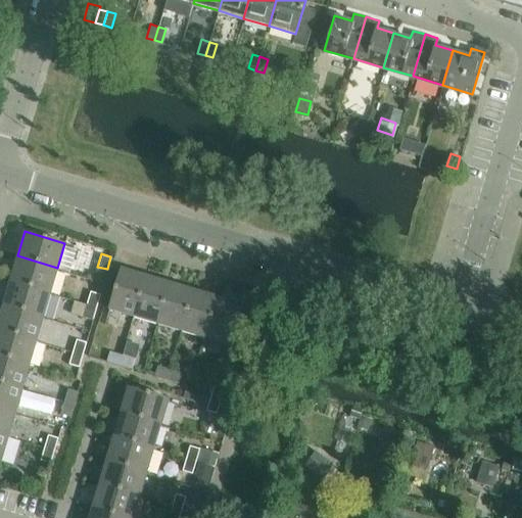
[(17,255),(10,280),(50,291),(57,268),(17,255)]
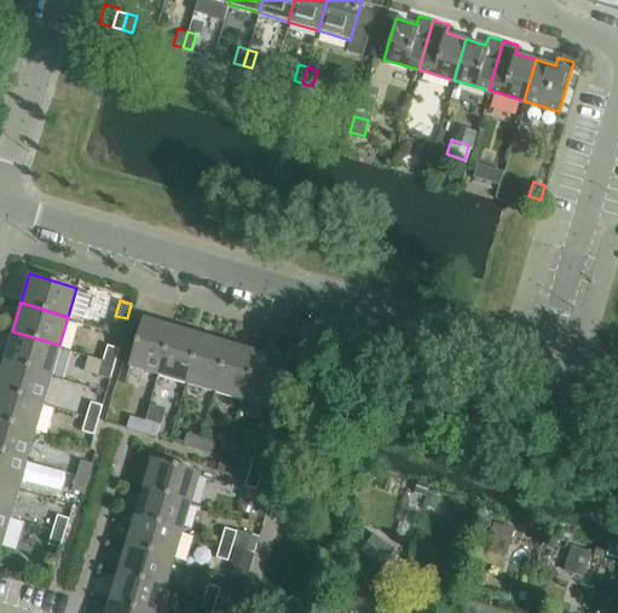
[(115,316),(111,329),(123,331),(127,318),(115,316)]
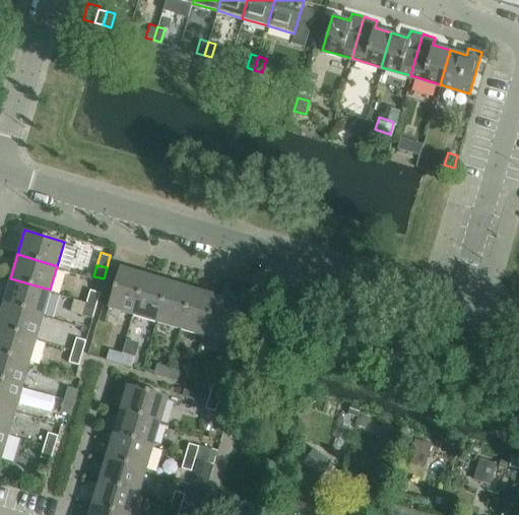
[(108,306),(133,314),(144,273),(119,266),(108,306)]
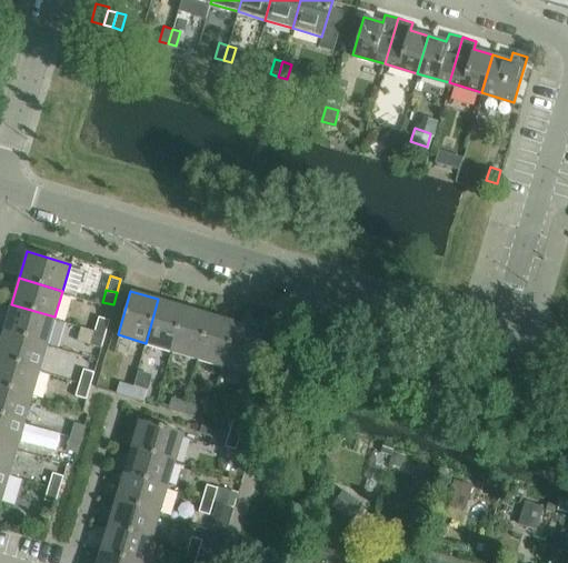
[(185,307),(158,299),(146,343),(171,351),(185,307)]
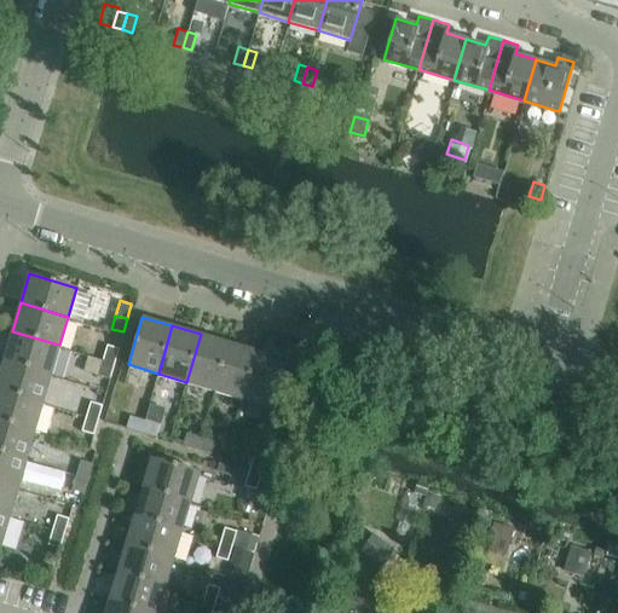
[(12,331),(4,359),(52,374),(59,345),(12,331)]
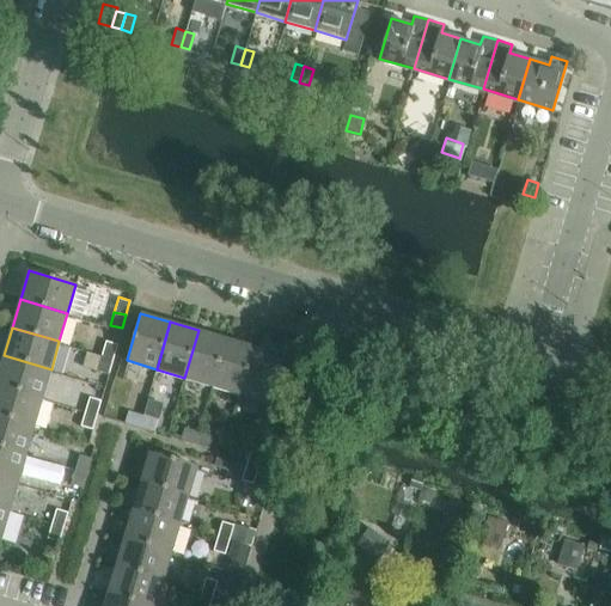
[(226,338),(199,330),(184,378),(212,386),(226,338)]
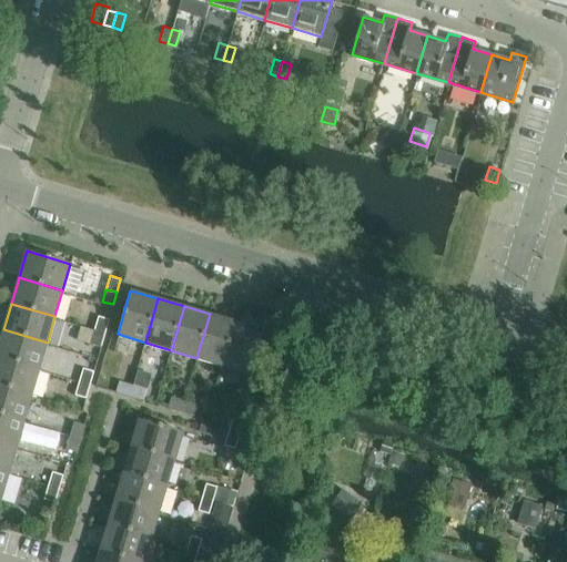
[(236,323),(210,314),(196,358),(223,366),(236,323)]
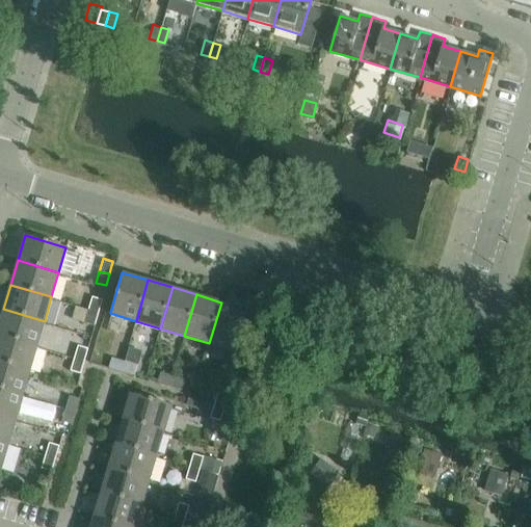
[(91,295),(88,308),(98,311),(102,298),(91,295)]
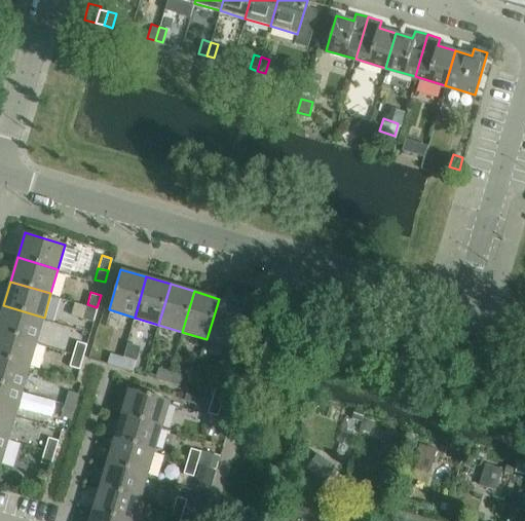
[(242,305),(219,299),(207,339),(231,346),(242,305)]
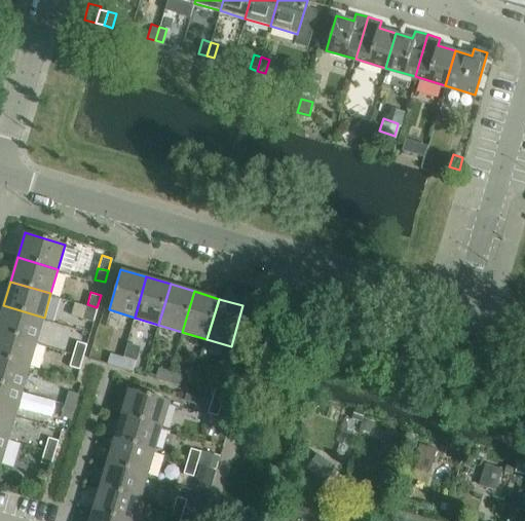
[(97,307),(87,304),(83,317),(94,320),(97,307)]
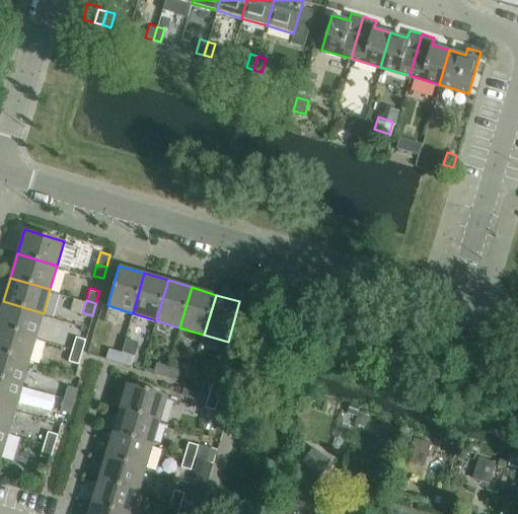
[(3,301),(0,311),(0,325),(37,337),(44,313),(3,301)]
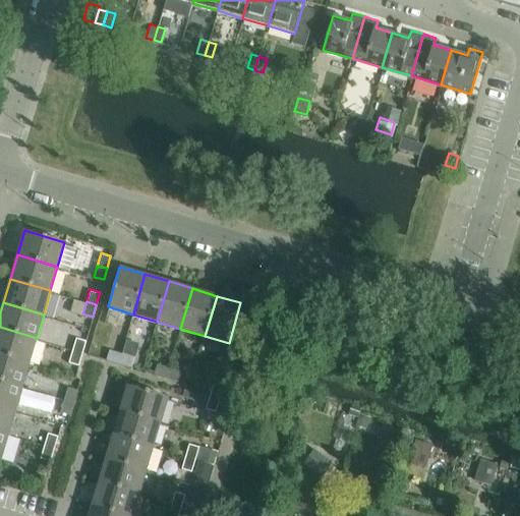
[(0,352),(30,361),(37,338),(0,327),(0,352)]
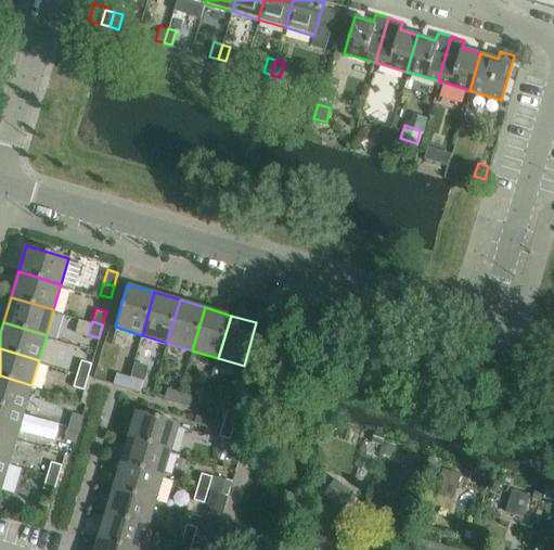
[(80,359),(77,371),(88,374),(91,362),(80,359)]
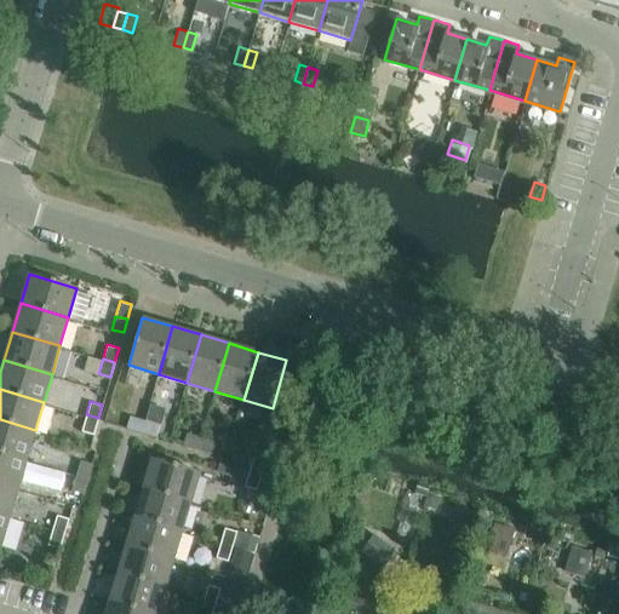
[(149,402),(144,419),(159,423),(164,407),(149,402)]
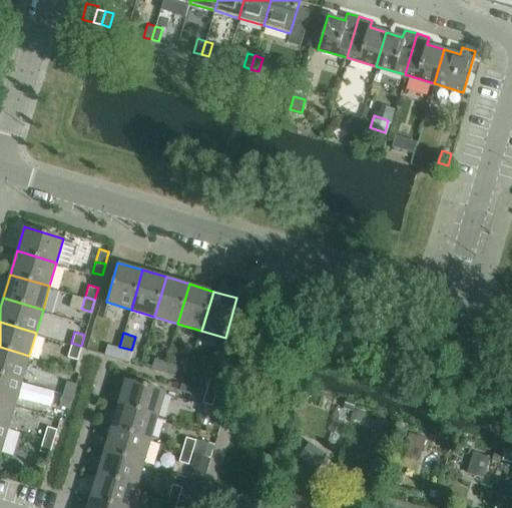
[(81,346),(71,343),(67,356),(77,359),(81,346)]
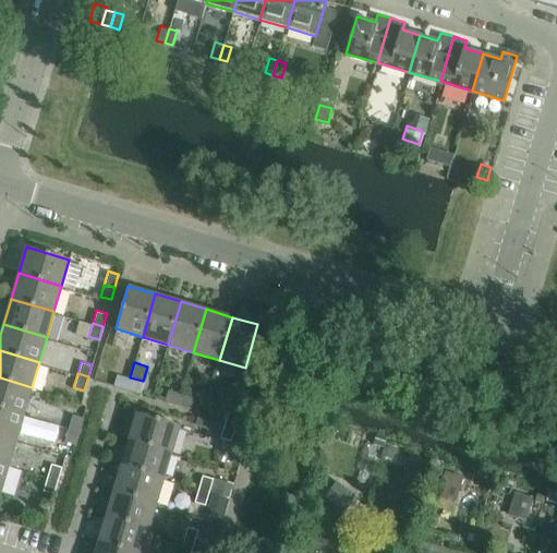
[(117,373),(113,384),(128,388),(130,377),(117,373)]
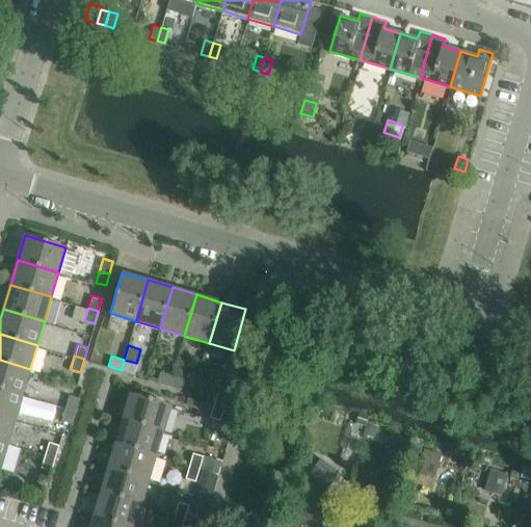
[(0,387),(23,394),(30,369),(0,360),(0,387)]
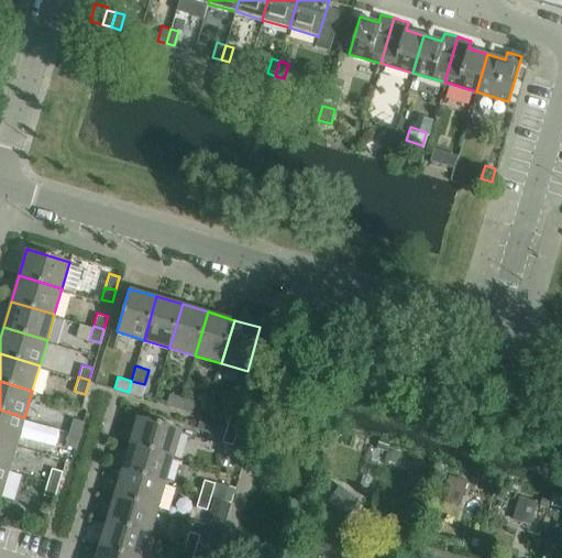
[(144,384),(131,381),(129,392),(141,395),(144,384)]
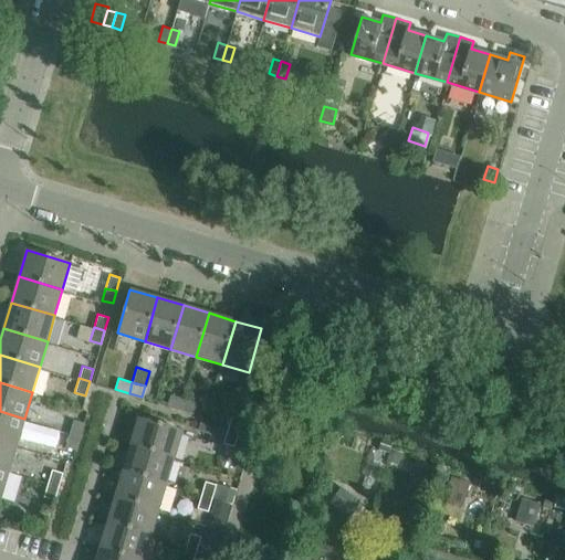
[(167,404),(180,408),(184,398),(170,393),(167,404)]
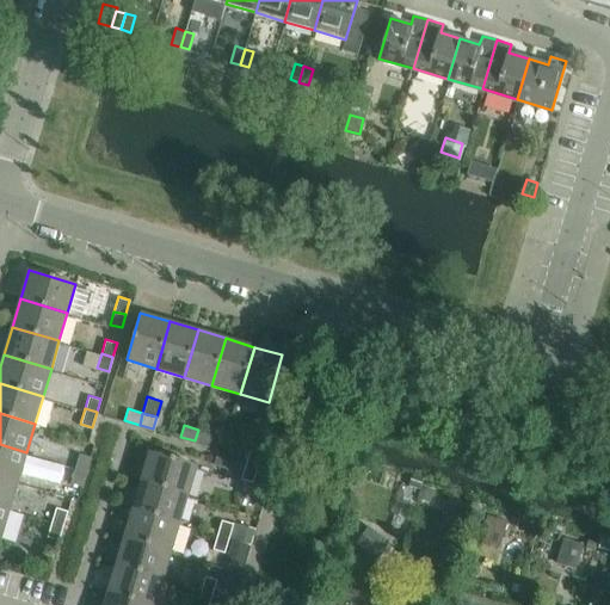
[(213,433),(198,430),(195,440),(209,445),(213,433)]
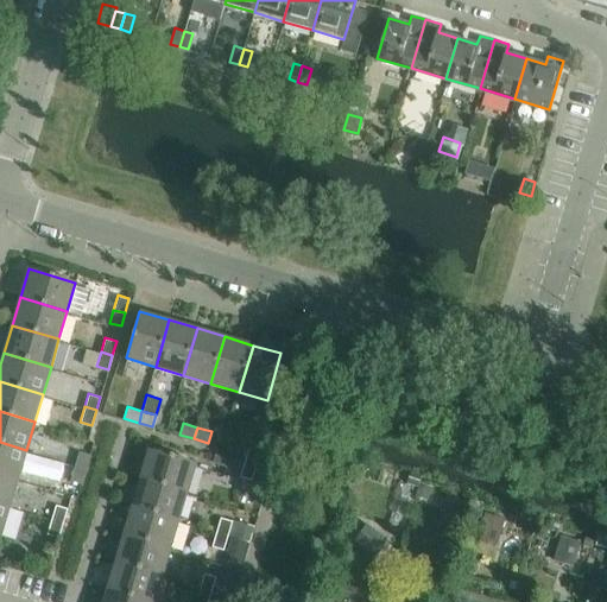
[(0,471),(18,477),(26,450),(0,442),(0,471)]
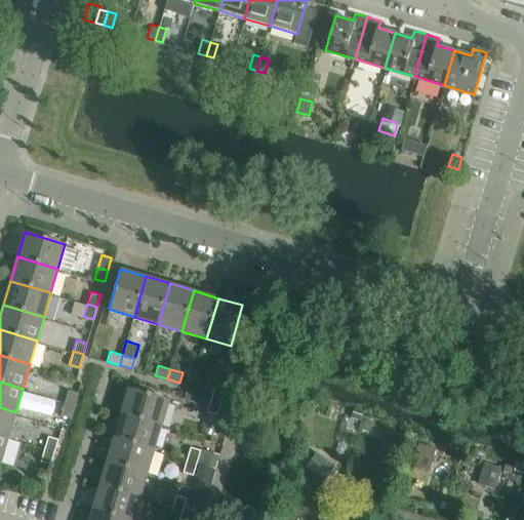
[(214,385),(211,397),(220,400),(225,388),(214,385)]
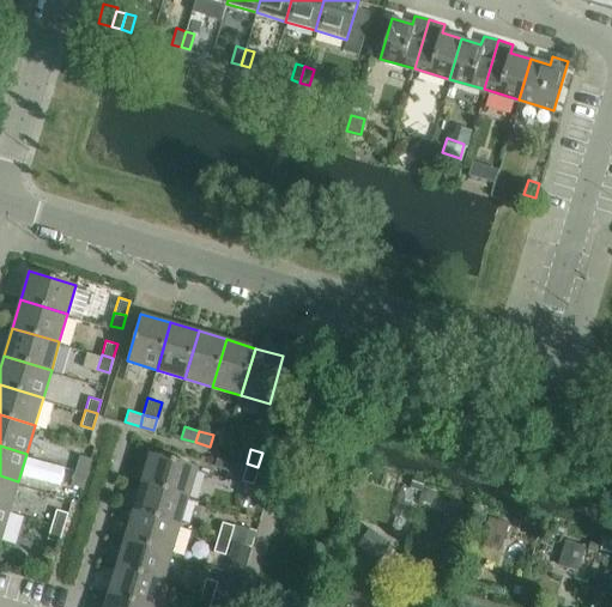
[(150,453),(141,481),(189,495),(197,467),(150,453)]
